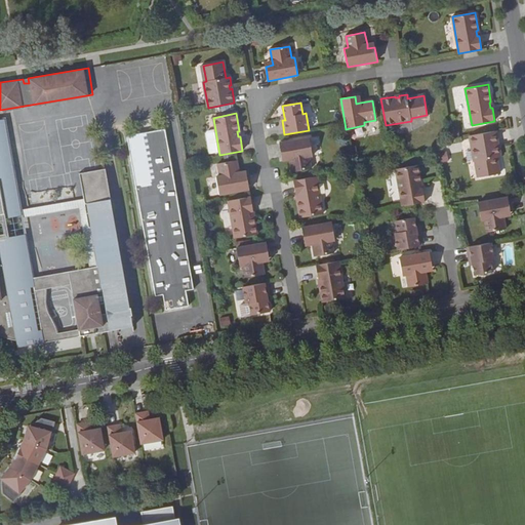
[(477,161),(480,177),(499,173),(497,158),(500,157),(499,150),(497,150),(496,146),(498,146),(496,131),(470,136),(474,162),(477,161)]
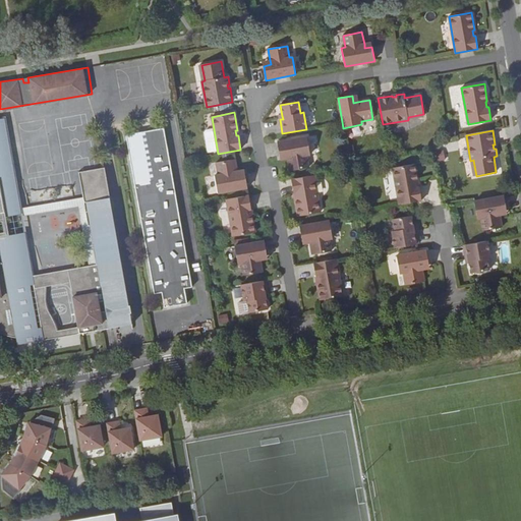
[(164,131),(127,137),(156,295),(163,293),(166,308),(185,304),(182,290),(191,288),(164,131)]
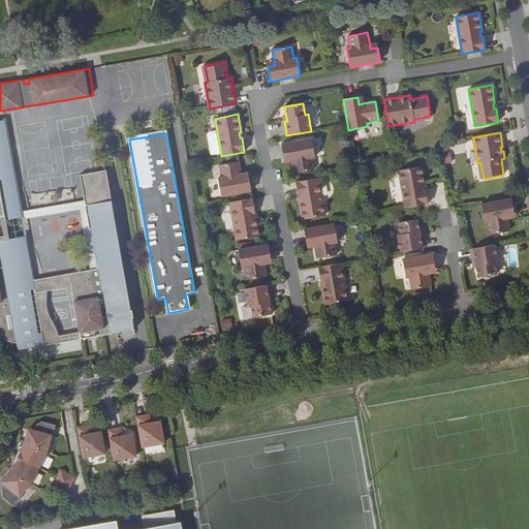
[(217,133),(209,133),(210,154),(218,154),(217,133)]
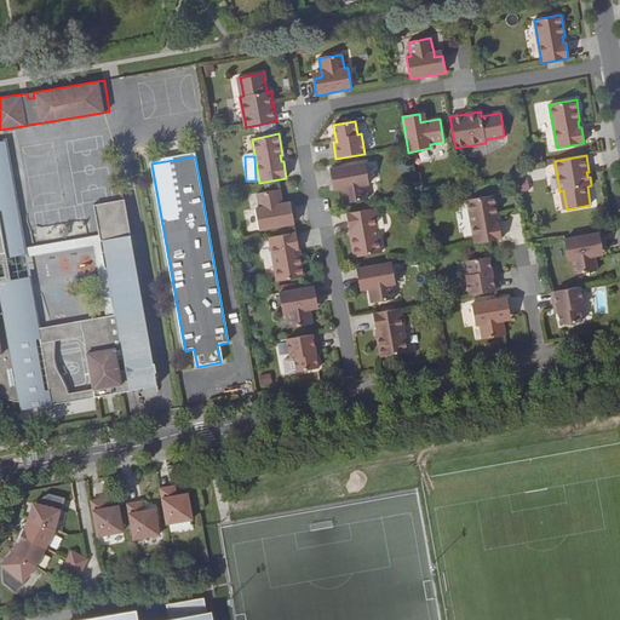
[(329,170),(333,185),(342,184),(343,189),(345,204),(368,199),(365,185),(369,184),(366,162),(329,170)]
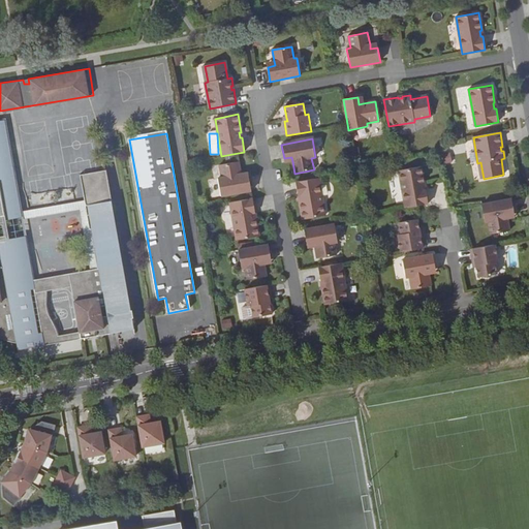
[(450,152),(442,154),(444,164),(453,162),(450,152)]
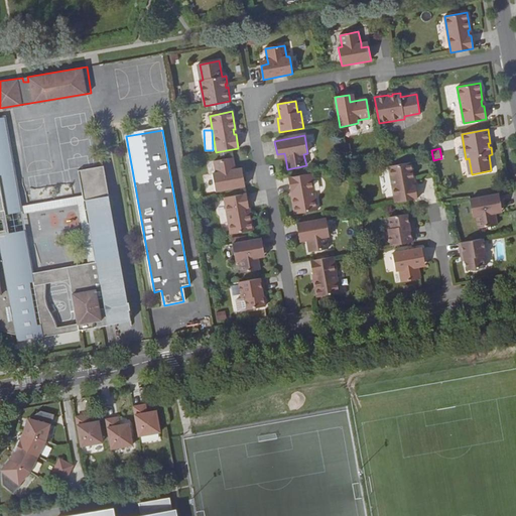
[(120,316),(100,198),(80,201),(82,211),(75,211),(77,224),(79,224),(86,263),(20,274),(14,235),(0,237),(0,210),(9,209),(0,152),(0,333),(4,336),(6,336),(10,336),(11,341),(28,339),(18,287),(17,283),(35,280),(36,284),(59,280),(68,326),(84,323),(85,330),(102,327),(101,319),(120,316)]
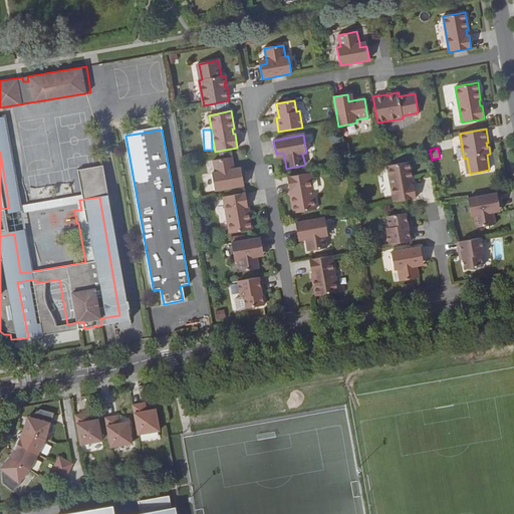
[(212,173),(215,191),(244,186),(242,172),(235,173),(234,169),(232,158),(213,161),(215,173),(212,173)]
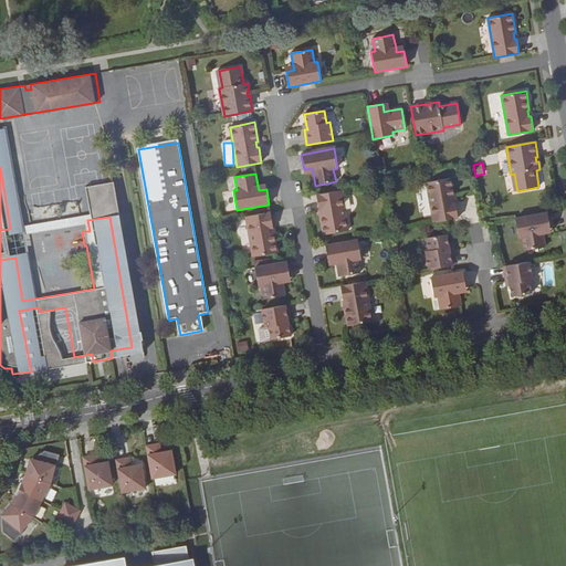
[(427,182),(433,222),(458,218),(456,202),(453,203),(452,198),(454,197),(451,178),(427,182)]
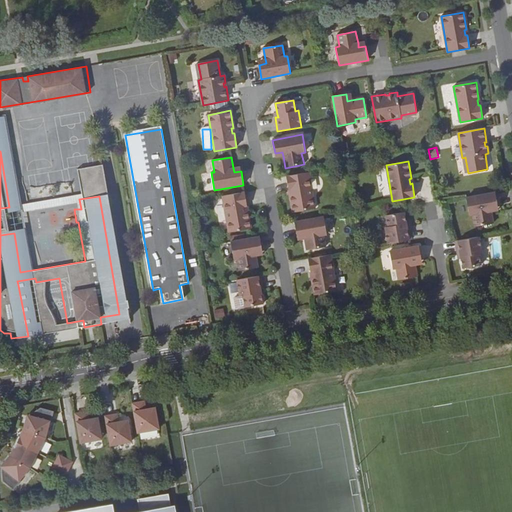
[(72,196),(98,191),(93,162),(67,166),(72,196)]
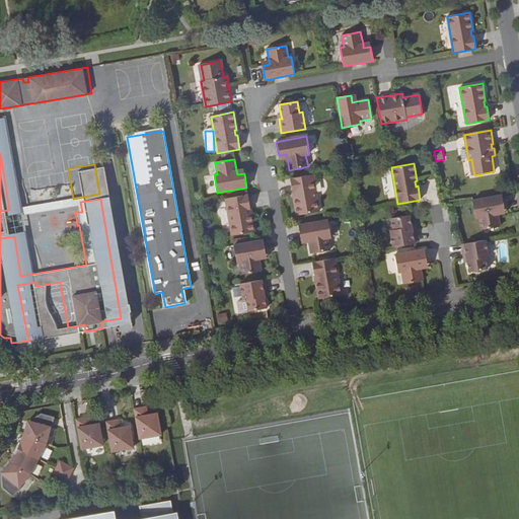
[(312,174),(290,178),(293,193),(295,193),(296,198),(294,198),(297,215),(319,212),(312,174)]
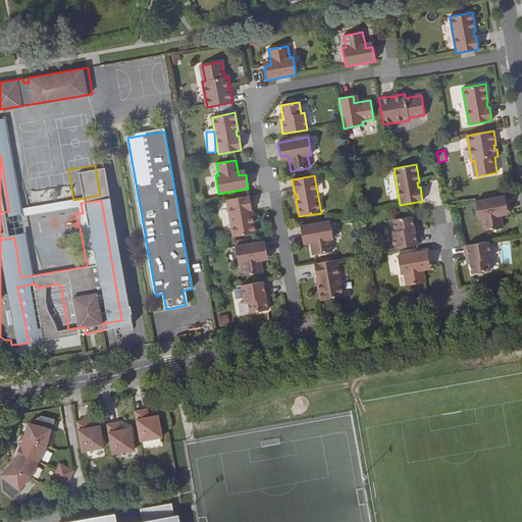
[(101,200),(100,195),(73,200),(9,211),(0,212),(0,240),(14,238),(10,215),(73,204),(81,203),(101,200)]
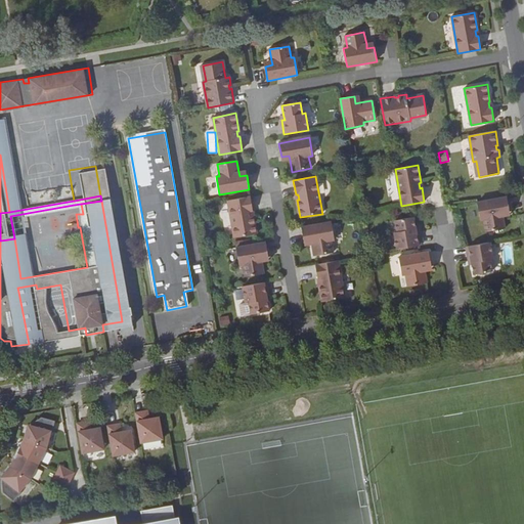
[(253,211),(251,197),(227,201),(234,237),(257,233),(254,216),(252,216),(251,211),(253,211)]
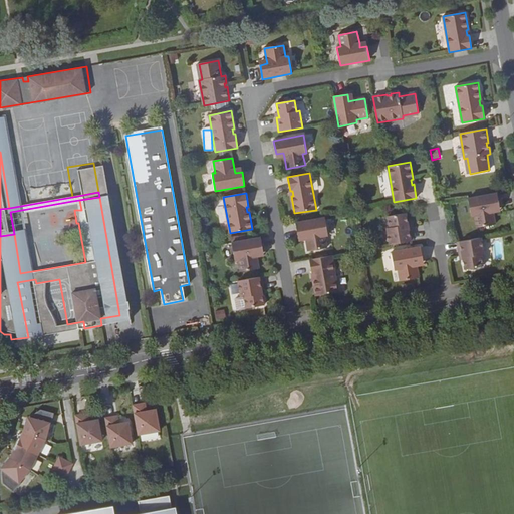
[(477,228),(495,224),(493,212),(493,209),(500,207),(497,194),(468,199),(471,216),(474,216),(477,228)]
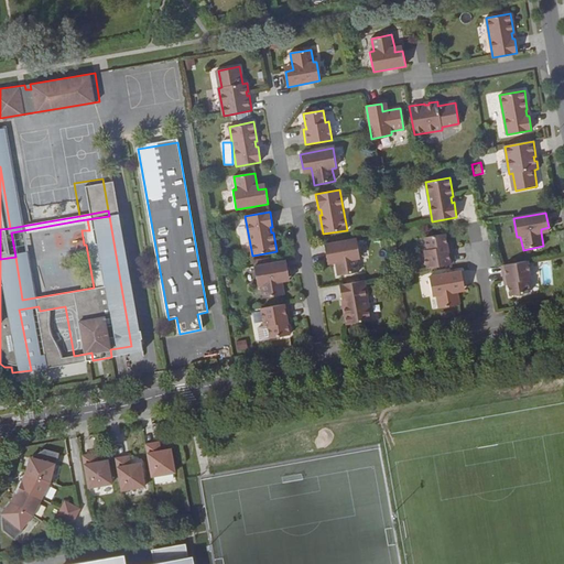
[(89,230),(87,219),(79,220),(82,230),(89,230)]
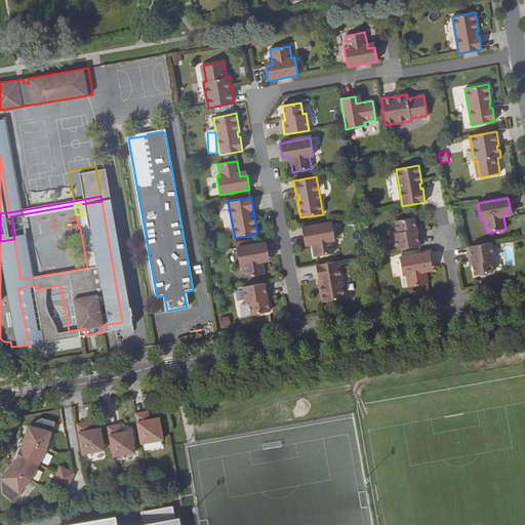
[(395,233),(398,250),(422,246),(419,232),(416,232),(416,229),(414,217),(396,220),(398,233),(395,233)]
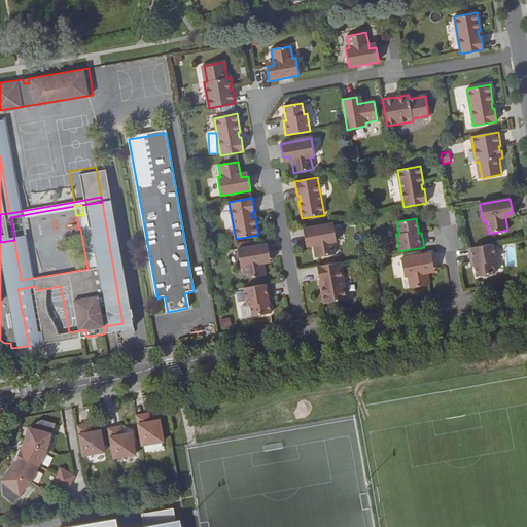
[(337,242),(334,223),(303,229),(306,243),(313,242),(314,246),(316,257),(335,254),(332,242),(337,242)]
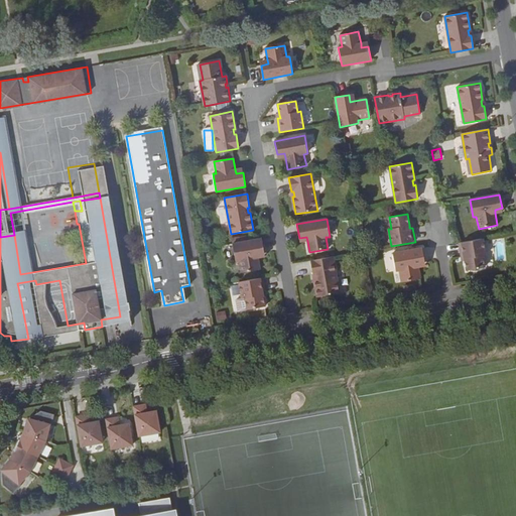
[(264,252),(262,239),(233,244),(236,261),(239,261),(241,273),(260,269),(258,258),(257,254),(264,252)]
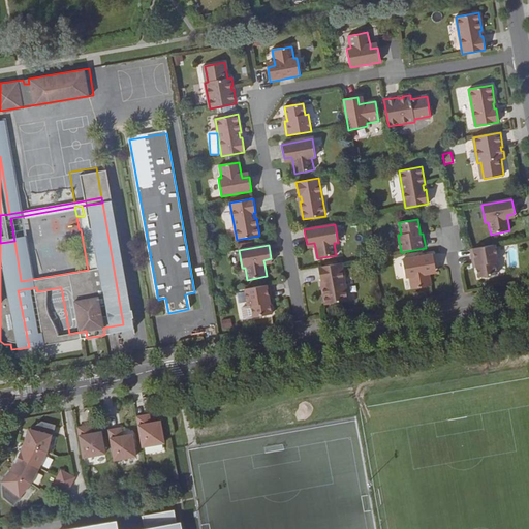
[(495,245),(470,249),(473,263),(475,262),(476,266),(478,278),(497,274),(495,262),(498,261),(495,245)]
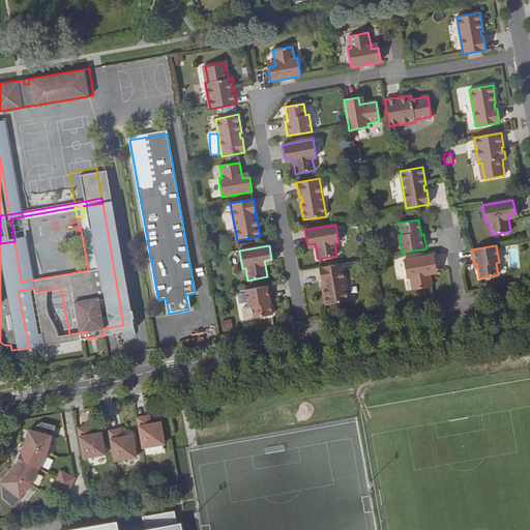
[(410,277),(412,290),(432,287),(430,274),(429,270),(436,269),(434,255),(404,260),(407,278),(410,277)]
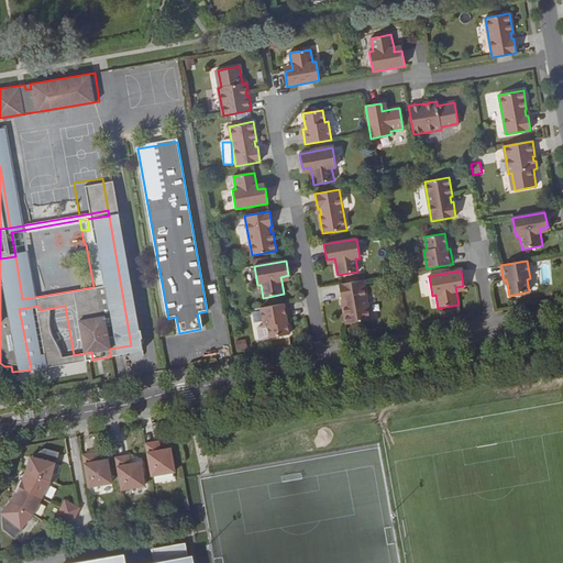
[(363,280),(339,285),(342,300),(344,299),(344,305),(343,306),(346,324),(371,320),(363,280)]
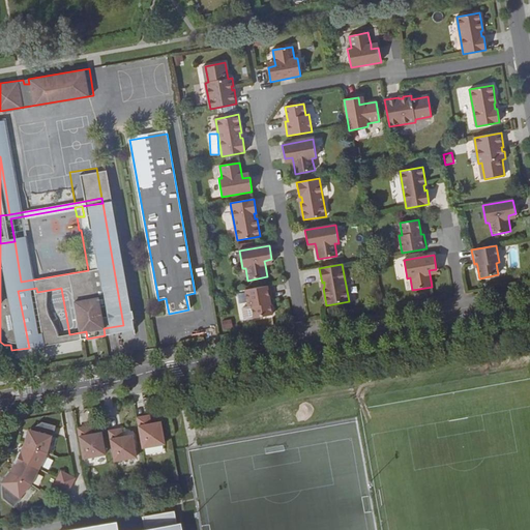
[(270,286),(245,290),(248,306),(252,306),(254,318),(272,315),(270,303),(270,300),(272,300),(270,286)]
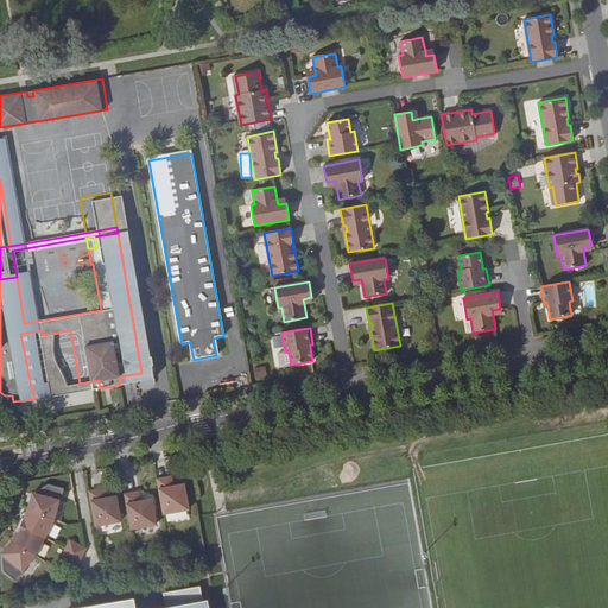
[(143,381),(141,373),(119,377),(120,385),(143,381)]
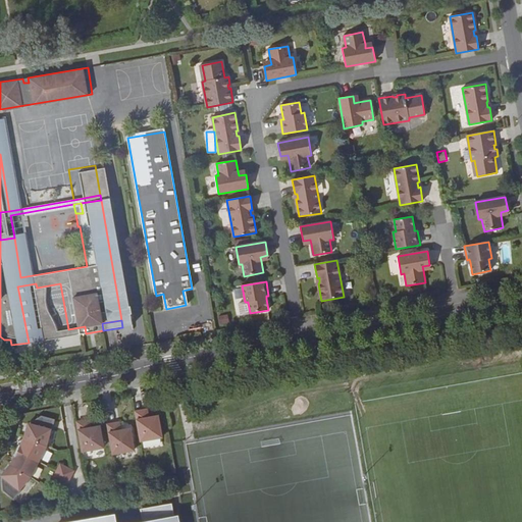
[(69,336),(86,333),(85,326),(68,329),(69,336)]
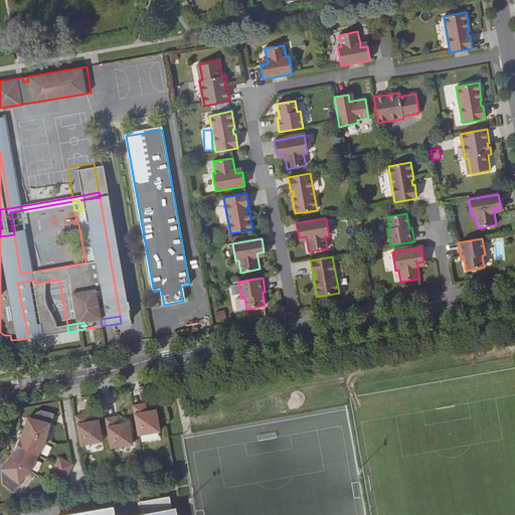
[(133,405),(139,435),(160,431),(156,409),(147,410),(143,411),(141,403),(133,405)]
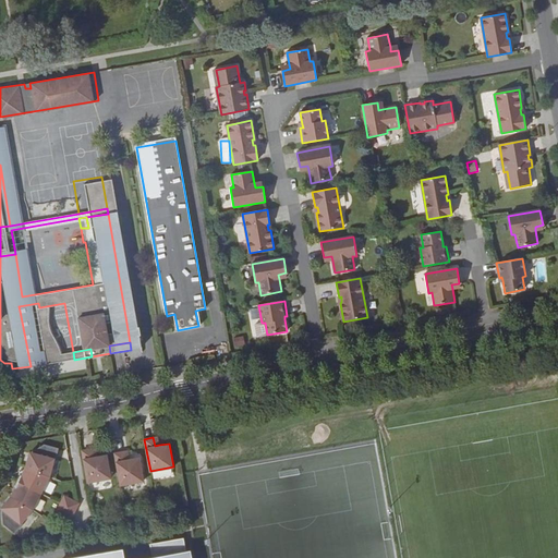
[(28,458),(26,468),(50,477),(53,457),(56,457),(57,446),(43,443),(33,451),(32,453),(31,453),(31,458),(28,458)]
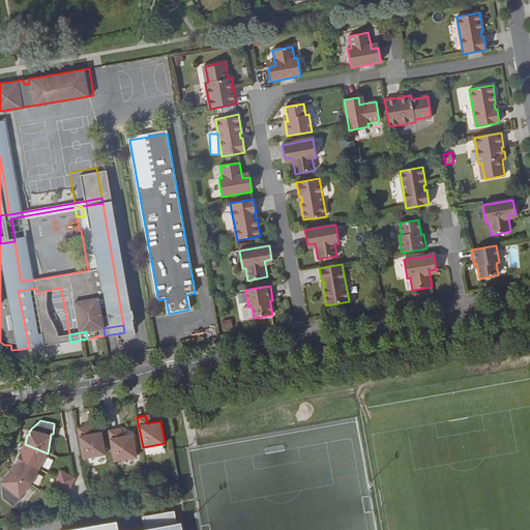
[(78,430),(84,459),(106,454),(101,432),(92,434),(87,435),(86,427),(78,430)]
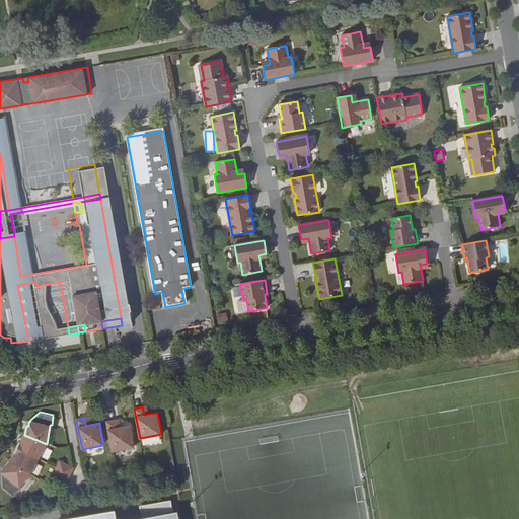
[(106,422),(112,450),(134,446),(130,426),(121,427),(117,428),(115,420),(106,422)]
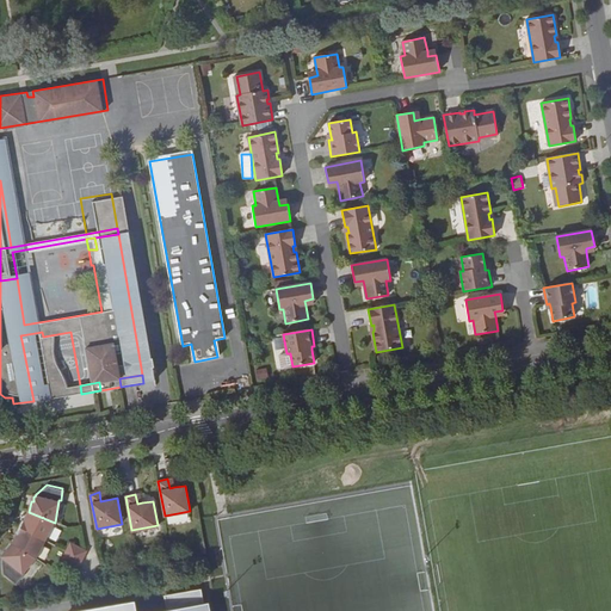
[(29,512),(20,528),(45,541),(55,523),(29,512)]
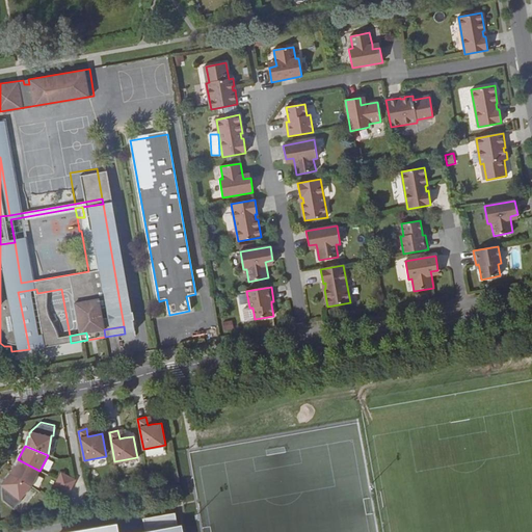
[(18,459),(10,473),(31,486),(40,471),(18,459)]
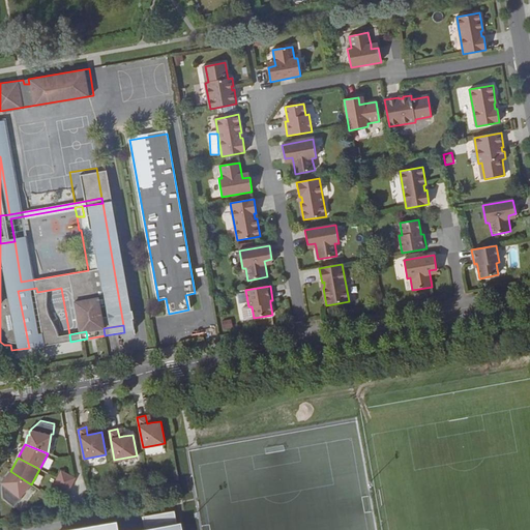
[(31,484),(10,471),(4,477),(5,479),(1,482),(2,483),(1,484),(0,496),(10,507),(18,500),(17,498),(31,484)]
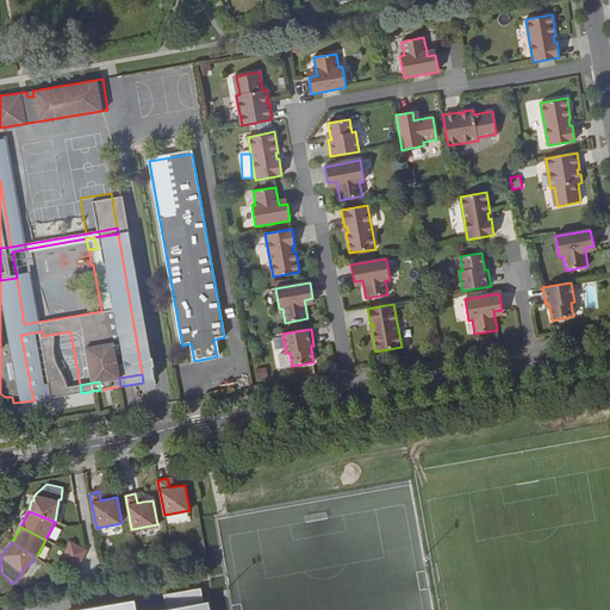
[(69,552),(82,559),(86,552),(85,551),(73,545),(69,552)]
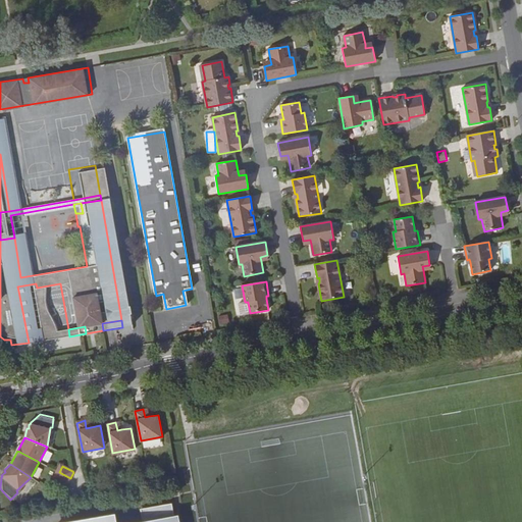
[(56,479),(67,485),(70,478),(59,472),(56,479)]
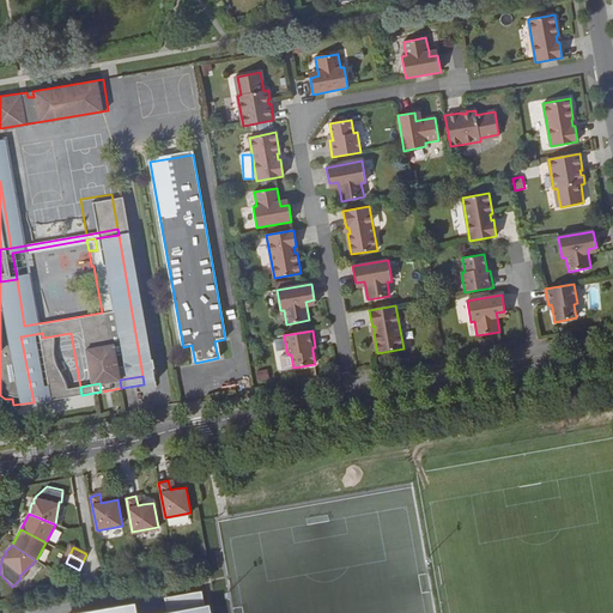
[(207,612),(207,606),(201,606),(199,592),(165,598),(169,612),(164,612),(135,612),(134,604),(77,612),(207,612)]
